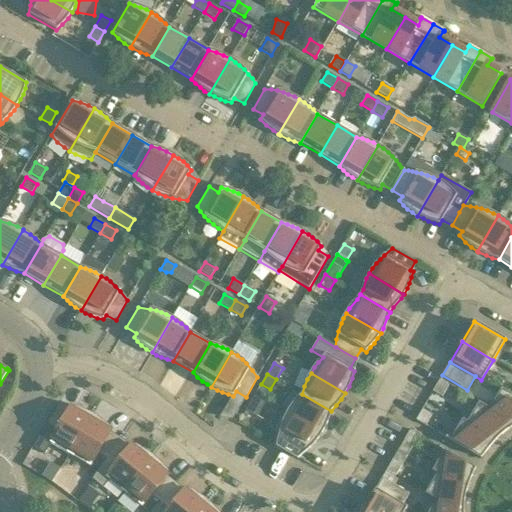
[(439,381),(432,392),(442,397),(448,386),(439,381)]
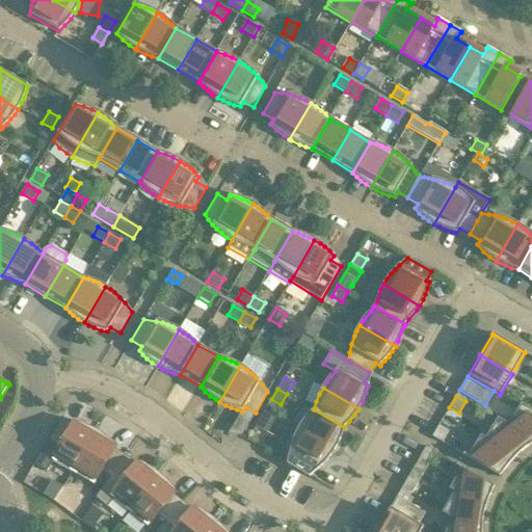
[(531,411),(521,405),(515,414),(510,418),(506,424),(506,425),(531,440),(531,411)]
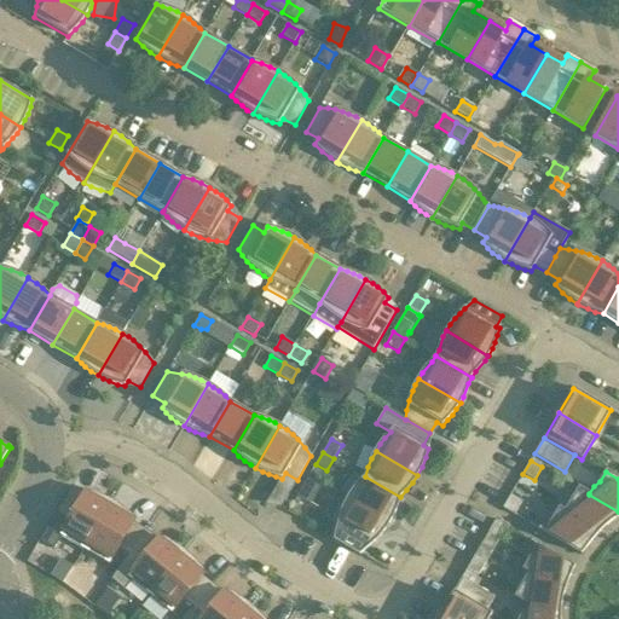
[(323,482),(308,475),(296,496),(310,504),(323,482)]
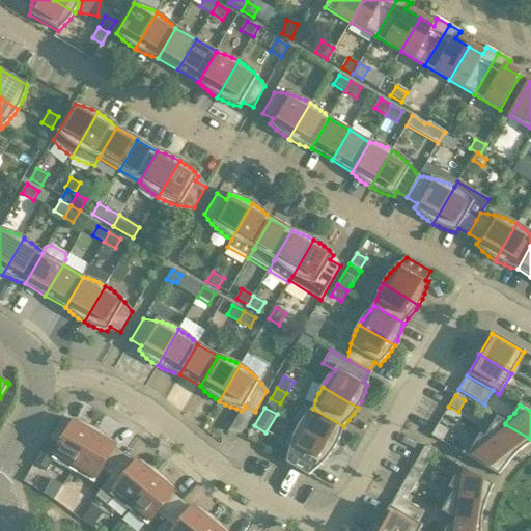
[(343,426),(313,409),(307,414),(303,420),(298,427),(334,448),(338,441),(341,434),(343,426)]
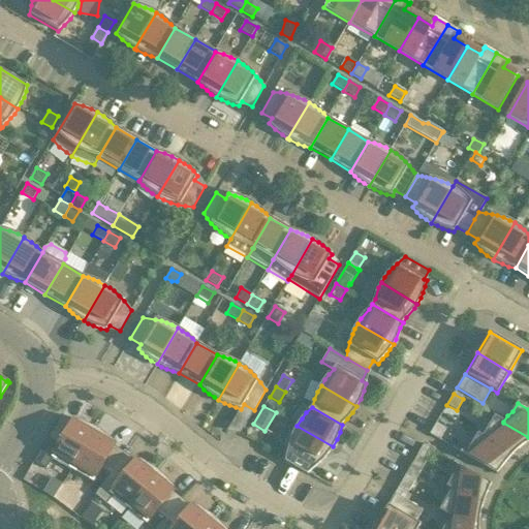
[(96,429),(84,424),(82,427),(72,421),(72,422),(62,416),(35,462),(45,468),(52,458),(72,470),(96,429)]
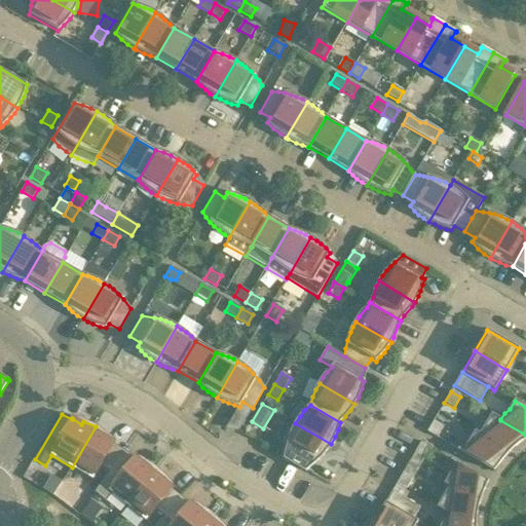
[(525,441),(525,440),(525,435),(500,420),(500,419),(492,414),(487,422),(481,427),(477,433),(477,434),(510,452),(514,449),(519,445),(525,441)]
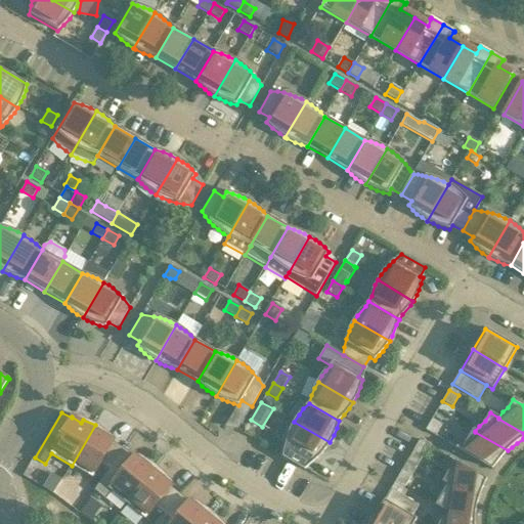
[(425,431),(435,436),(441,425),(432,419),(425,431)]
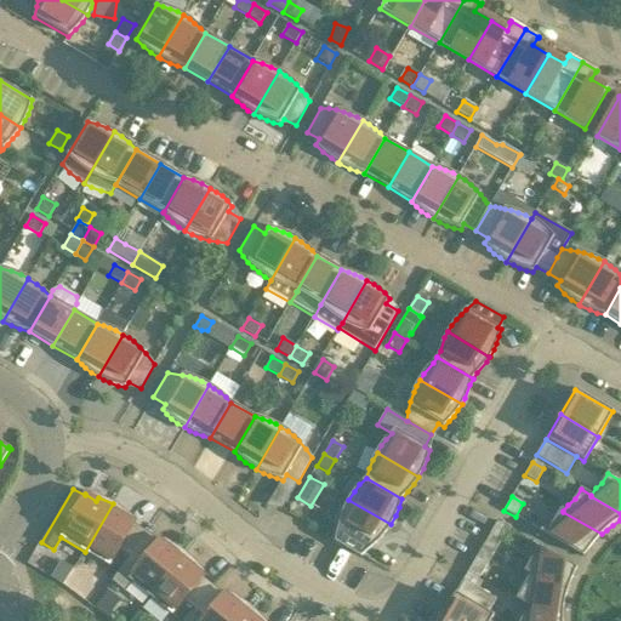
[(386,533),(391,524),(348,500),(345,508),(341,517),(339,527),(335,541),(360,556),(366,543),(372,547),(380,540),(386,533)]
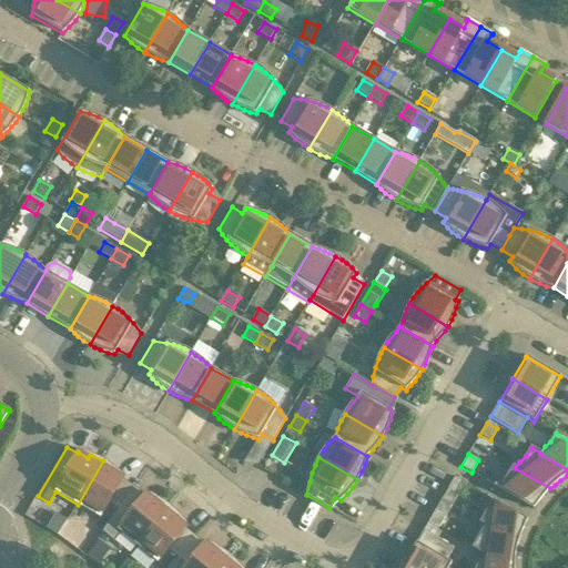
[(115,469),(103,460),(78,505),(100,518),(108,504),(117,509),(134,486),(122,479),(123,478),(113,473),(115,469)]
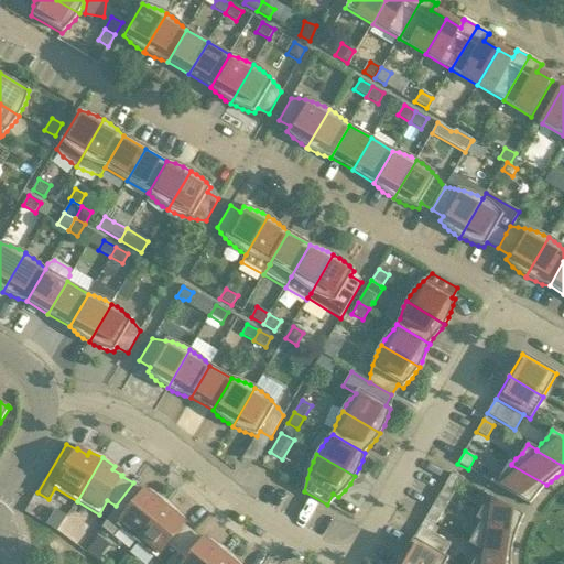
[(511,465),(511,464),(509,463),(503,472),(498,477),(494,483),(491,481),(490,483),(530,506),(533,500),(538,495),(542,489),(546,485),(511,465)]
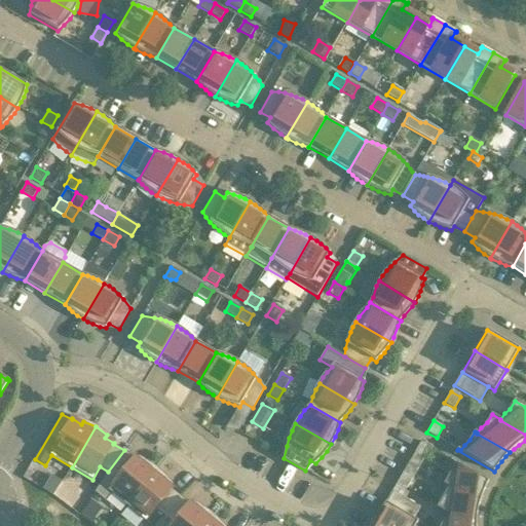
[(421,442),(414,453),(424,459),(430,448),(421,442)]
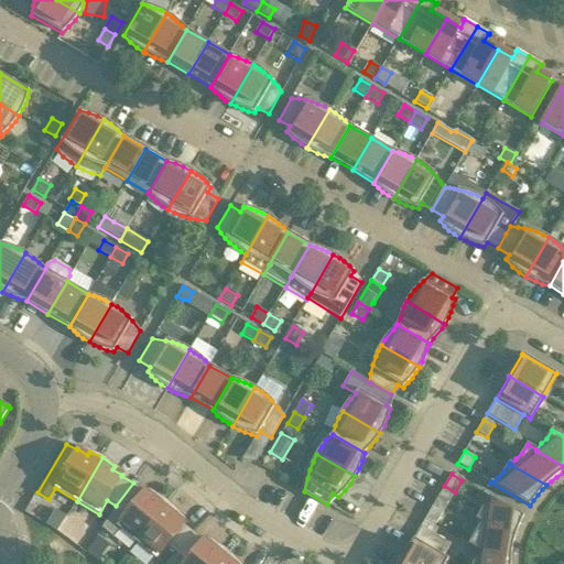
[(136,542),(169,502),(156,495),(153,498),(144,490),(144,491),(133,483),(116,506),(101,528),(112,538),(120,529),(136,542)]
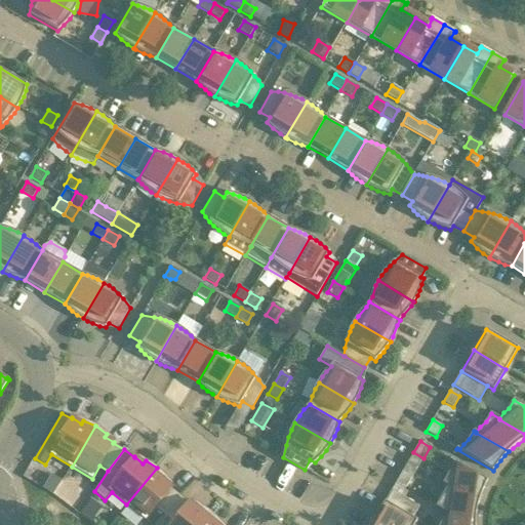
[(443,483),(445,485),(446,484),(478,503),(480,497),(482,491),(484,486),(487,480),(451,459),(450,460),(452,461),(449,469),(448,475),(443,483)]
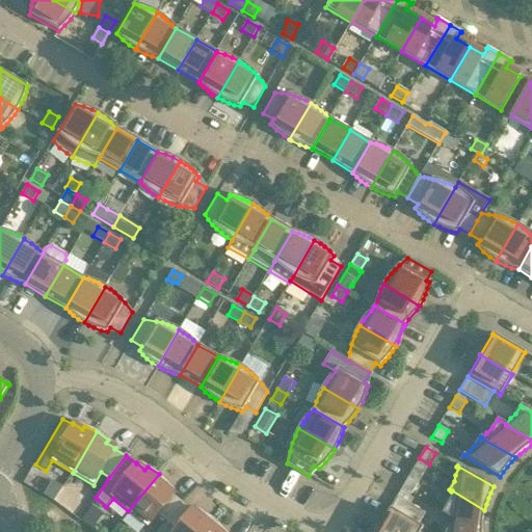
[(168,484),(159,474),(128,511),(147,527),(157,515),(166,523),(183,502),(174,495),(175,494),(166,487),(168,484)]
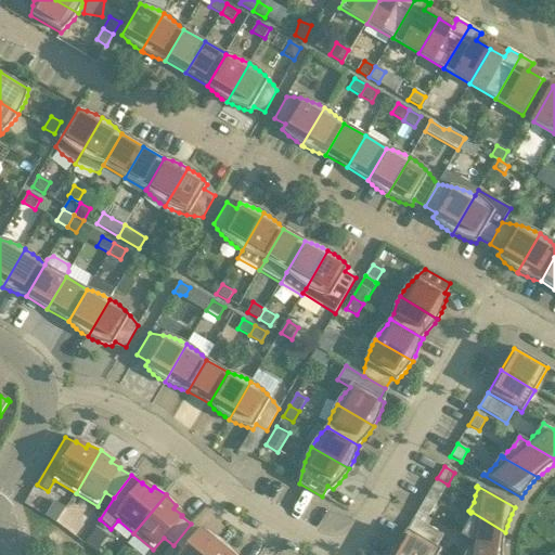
[(426,498),(418,510),(429,516),(436,503),(426,498)]
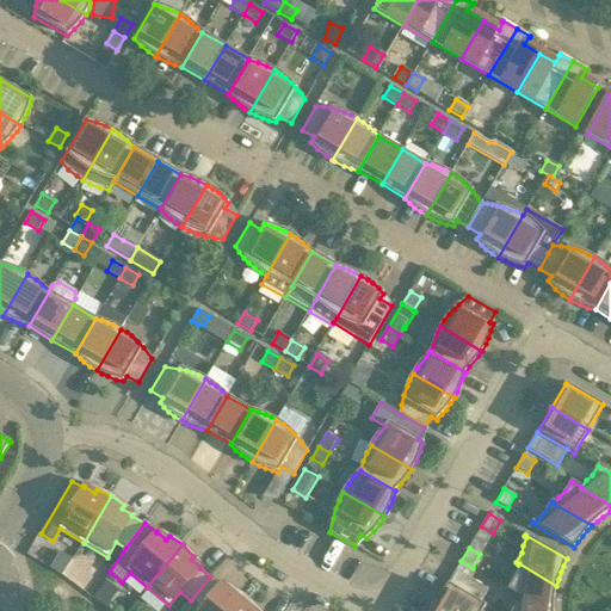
[(555,593),(556,586),(519,563),(518,565),(516,572),(513,580),(508,590),(518,596),(519,594),(547,610),(553,610),(554,608),(554,600),(555,593)]
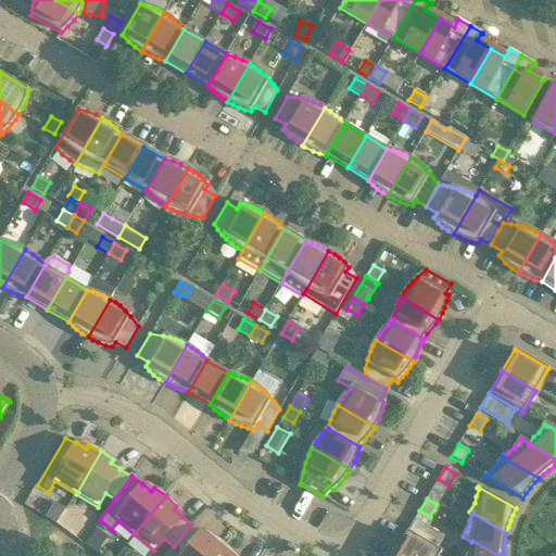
[(407,531),(438,548),(444,536),(415,519),(407,531)]
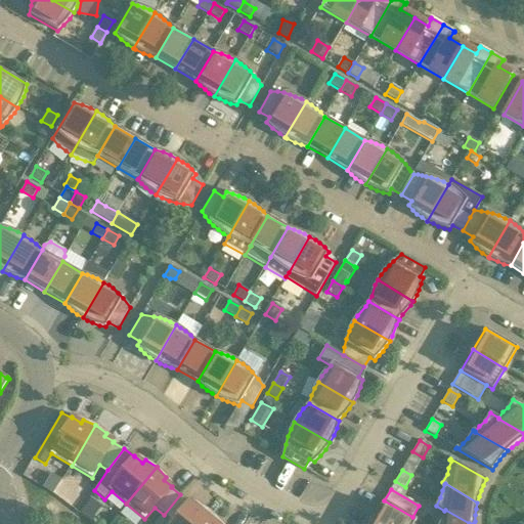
[(202,523),(211,512),(200,505),(198,508),(189,501),(188,503),(180,494),(164,515),(155,523),(202,523)]
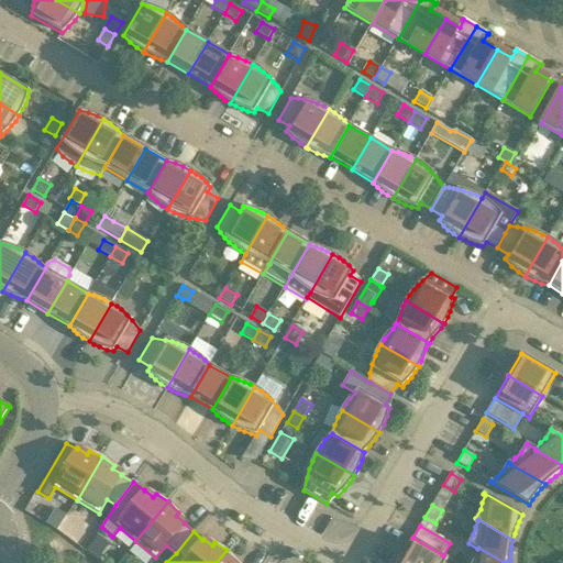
[(400,560),(404,562),(444,562),(448,559),(443,555),(412,538),(400,560)]
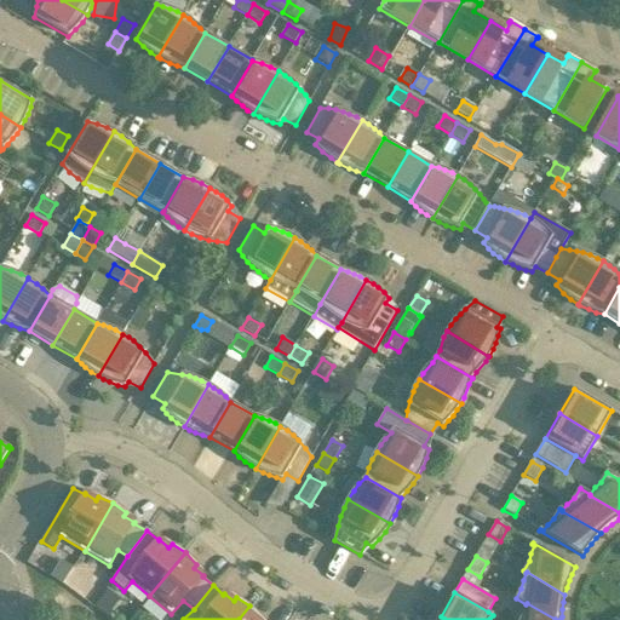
[(555,619),(527,603),(526,604),(522,612),(520,619),(555,619)]
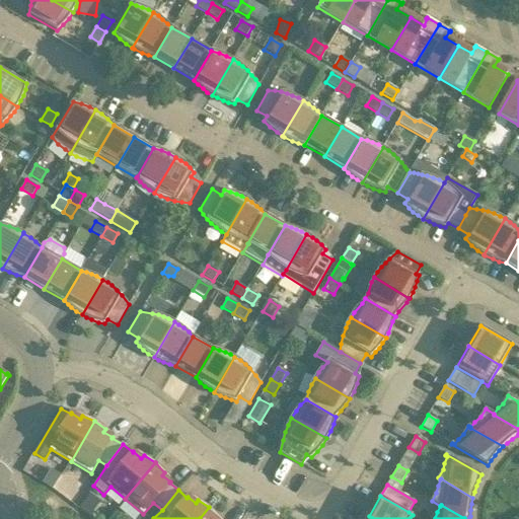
[(217,518),(219,517),(209,507),(200,518),(217,518)]
